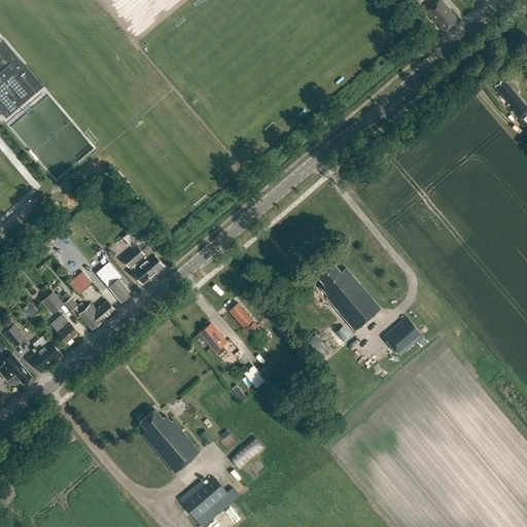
[(436,23),(444,31),(456,20),(449,11),(450,10),(441,0),(438,0),(425,12),(434,24),(436,23)]
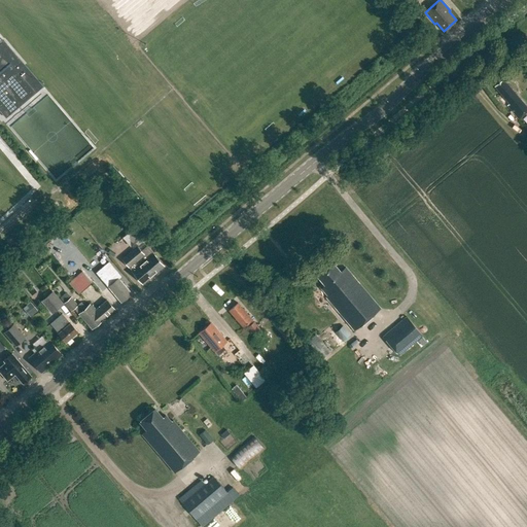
[(0,110),(6,117),(35,93),(20,74),(23,72),(19,67),(23,64),(3,41),(0,37),(0,110)]
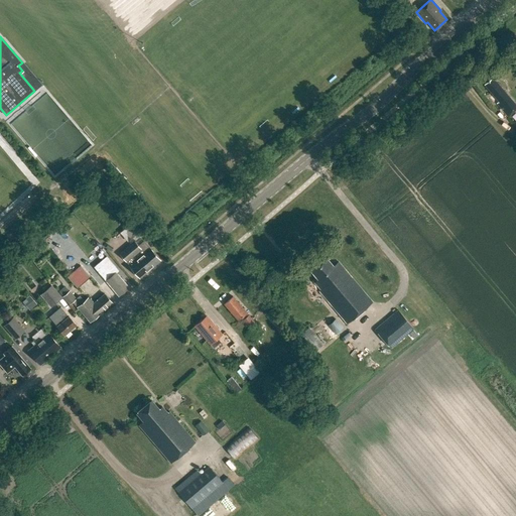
[(485,84),(499,102),(494,105),(507,121),(515,113),(515,105),(493,78),(485,84)]
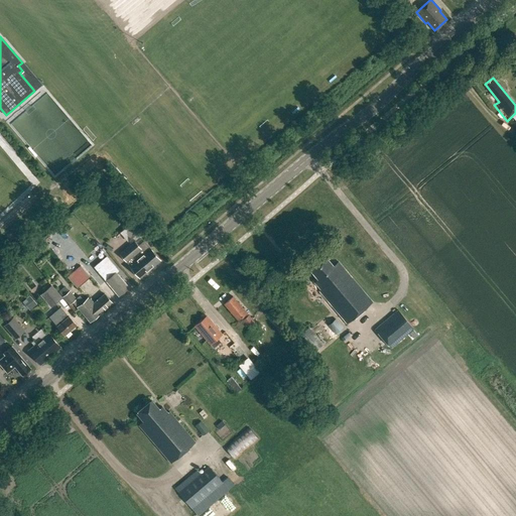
[(119,254),(139,278),(149,269),(136,253),(140,248),(138,245),(134,241),(119,254)]
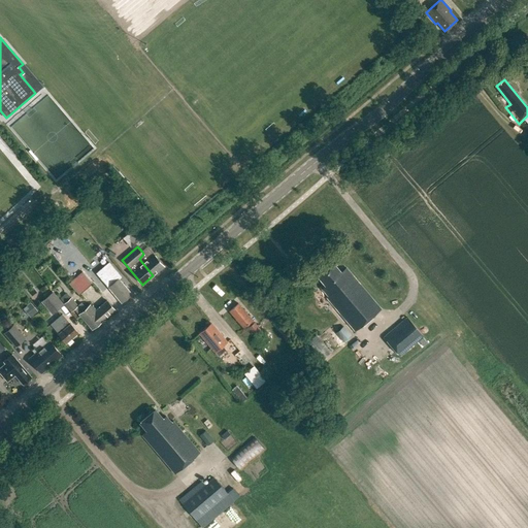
[(139,259),(153,275),(163,267),(146,246),(141,251),(143,254),(139,259)]
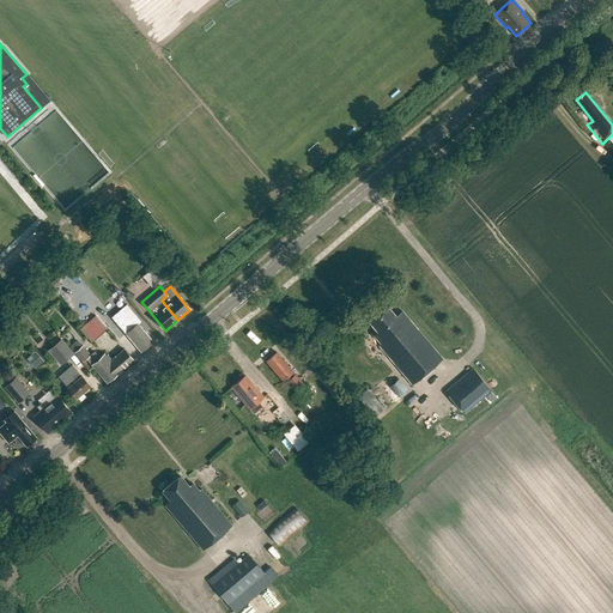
[(378,332),(374,335),(381,344),(380,345),(412,384),(443,359),(402,310),(396,316),(387,304),(368,320),(378,332)]
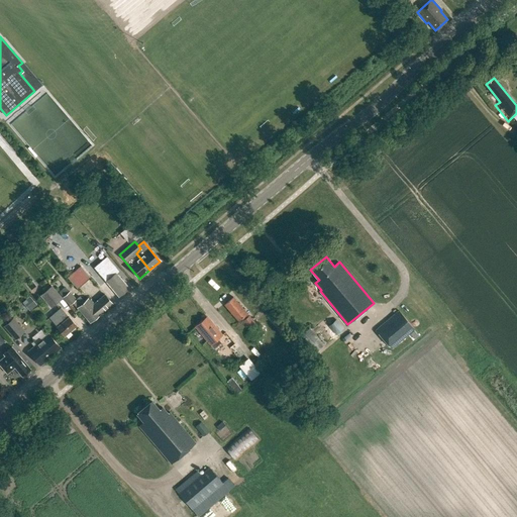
[(107,257),(95,268),(103,277),(119,296),(129,288),(116,274),(119,272),(107,257)]
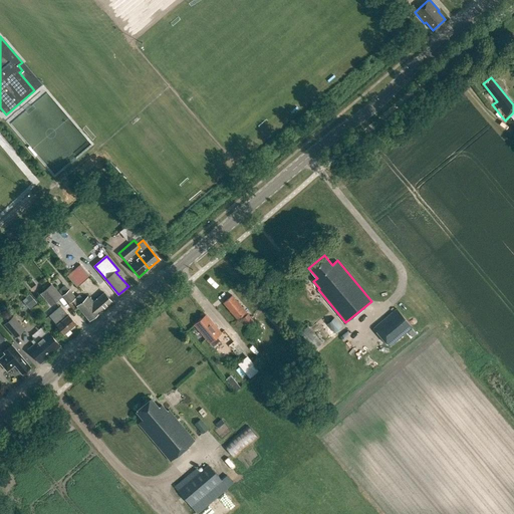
[(89,276),(80,265),(67,276),(76,287),(89,276)]
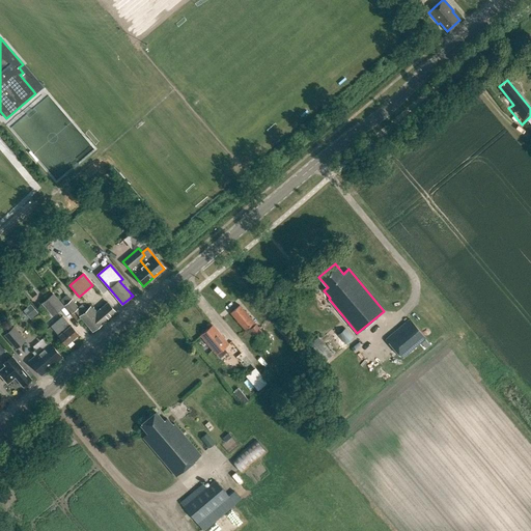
[(63,306),(53,294),(47,299),(57,311),(63,306)]
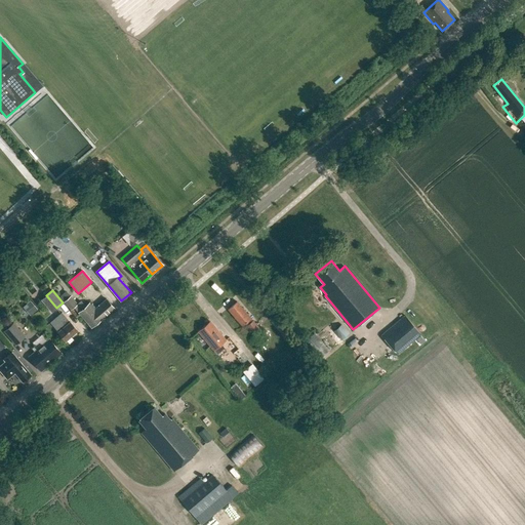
[(106,298),(94,309),(93,308),(94,307),(92,304),(90,304),(89,303),(85,306),(81,300),(78,304),(71,295),(64,301),(71,310),(74,307),(90,327),(114,308),(106,298)]
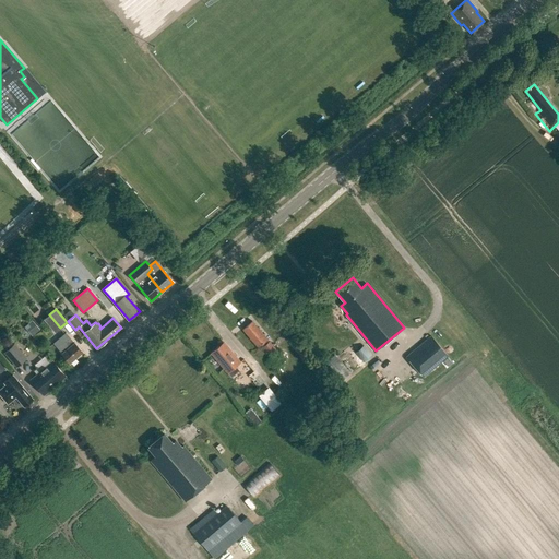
[(242,329),(258,347),(268,340),(252,321),(242,329)]
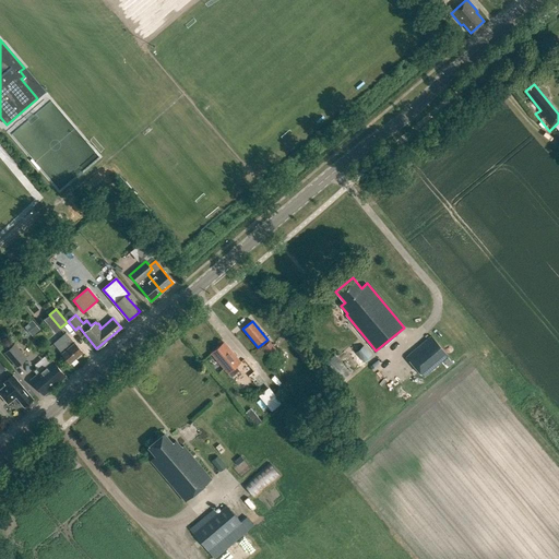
[(82,352),(74,342),(66,332),(54,343),(61,353),(70,363),(82,352)]
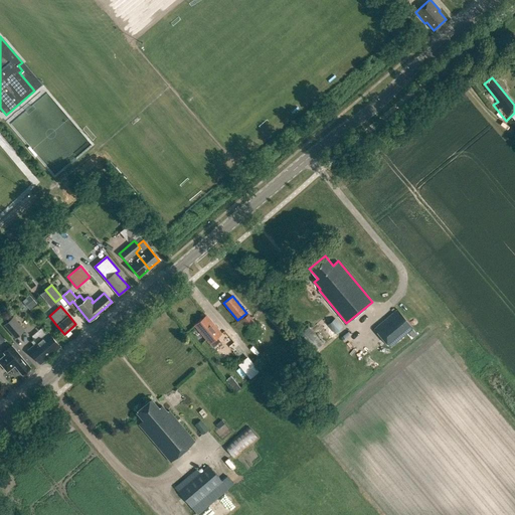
[(374,329),(389,347),(412,328),(397,309),(374,329)]
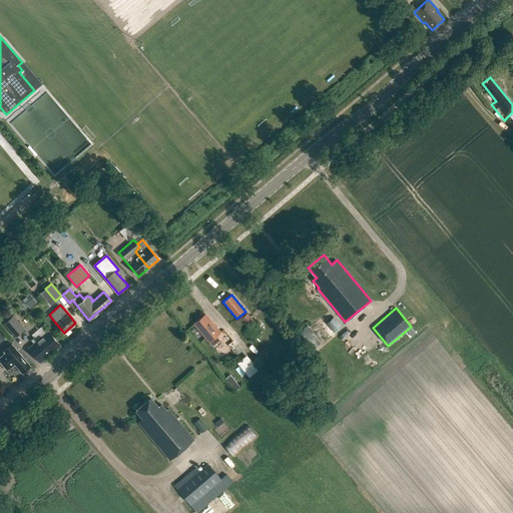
[(247,314),(239,320),(246,328),(253,322),(247,314)]
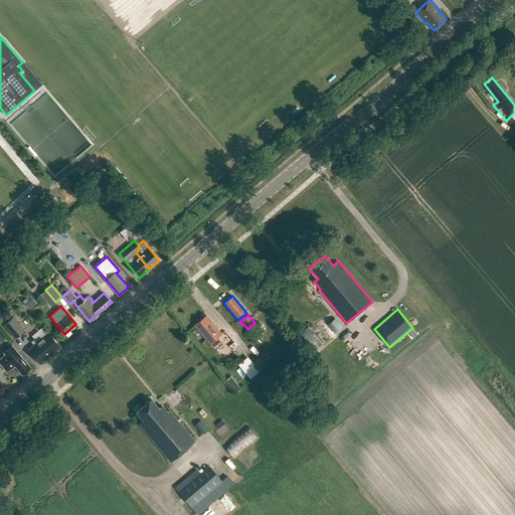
[(204,317),(194,325),(209,344),(213,349),(221,342),(217,337),(221,334),(208,318),(206,320),(204,317)]
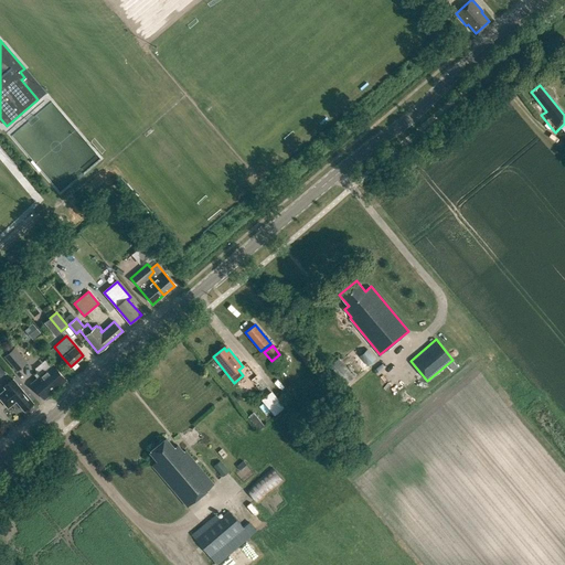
[(7,359),(18,372),(29,363),(17,349),(7,359)]
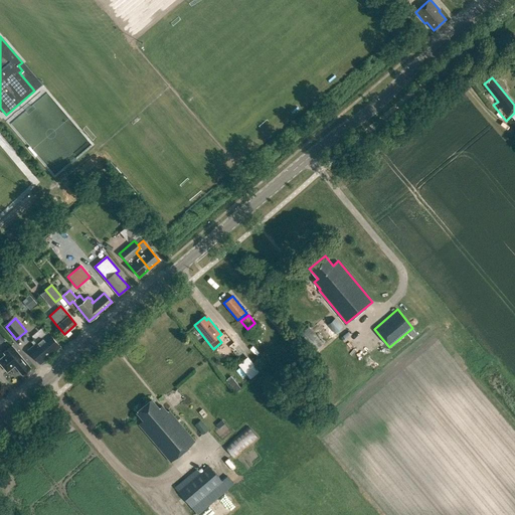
[(334,333),(342,327),(335,319),(327,325),(334,333)]
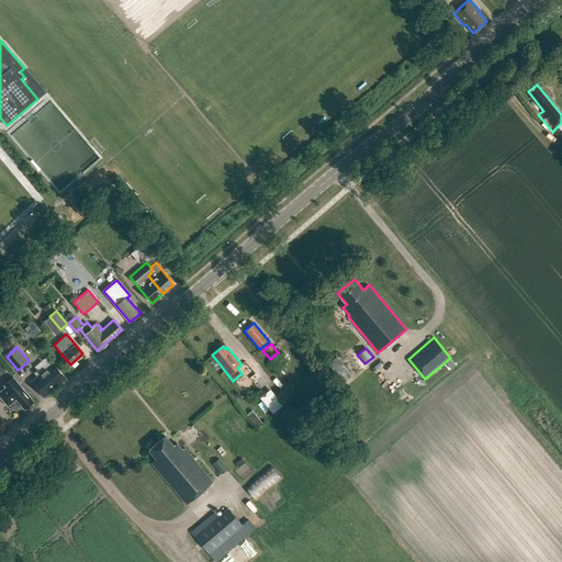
[(336,357),(324,368),(339,385),(351,374),(336,357)]
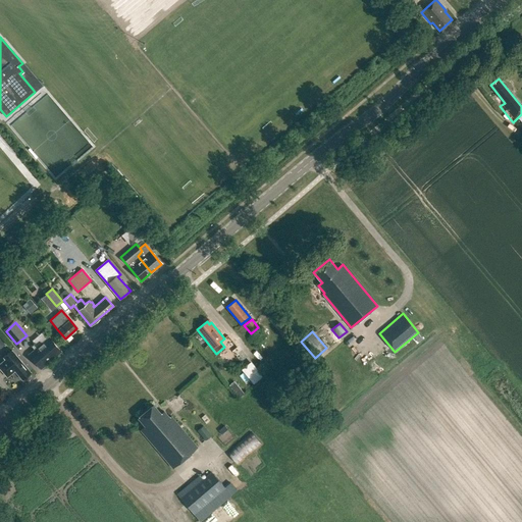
[(30,356),(41,369),(61,352),(51,338),(30,356)]
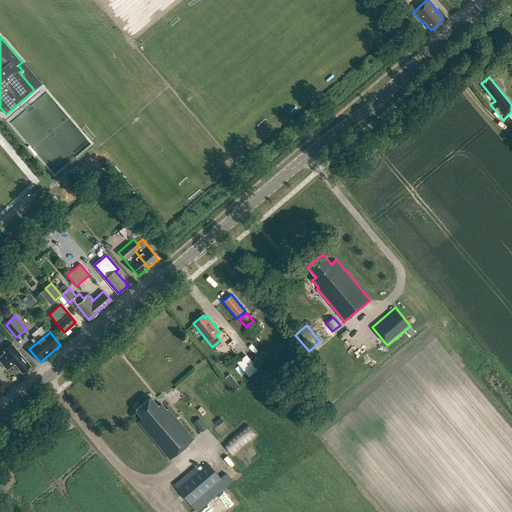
[(15,364),(22,372),(30,365),(12,344),(4,351),(5,353),(0,357),(0,361),(7,370),(15,364)]
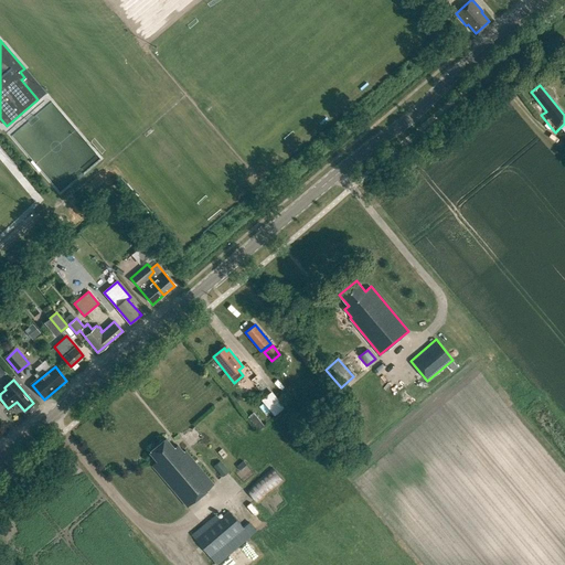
[(273,392),(262,400),(274,416),(285,407),(273,392)]
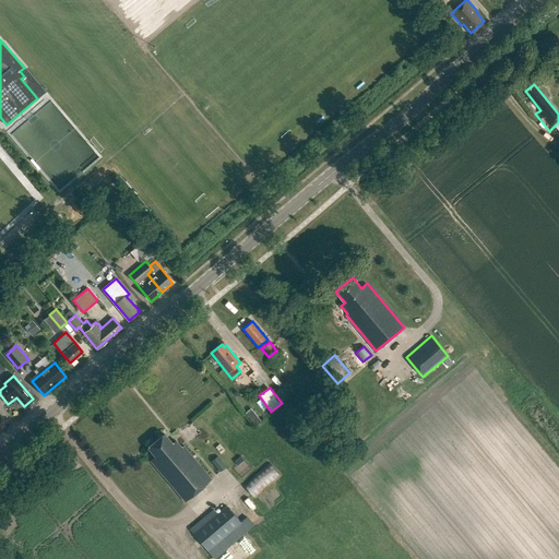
[(256,426),(261,421),(250,408),(245,413),(256,426)]
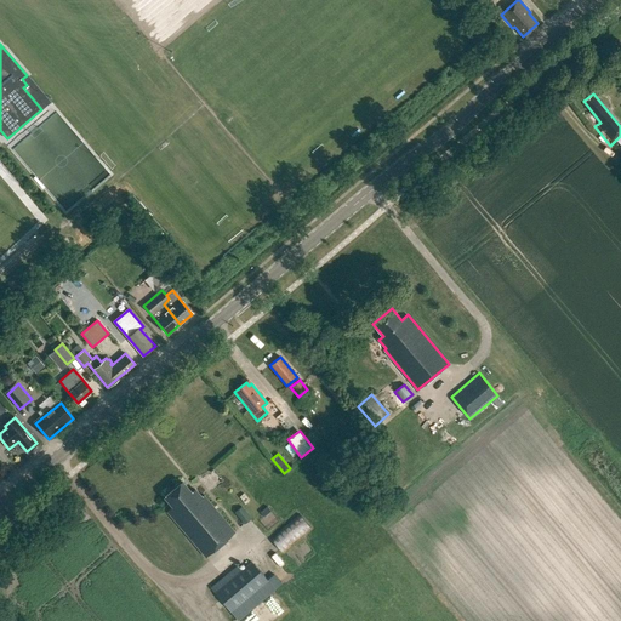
[(167,512),(206,557),(237,531),(233,528),(232,529),(204,495),(201,497),(195,489),(192,493),(182,482),(164,496),(172,506),(167,512)]
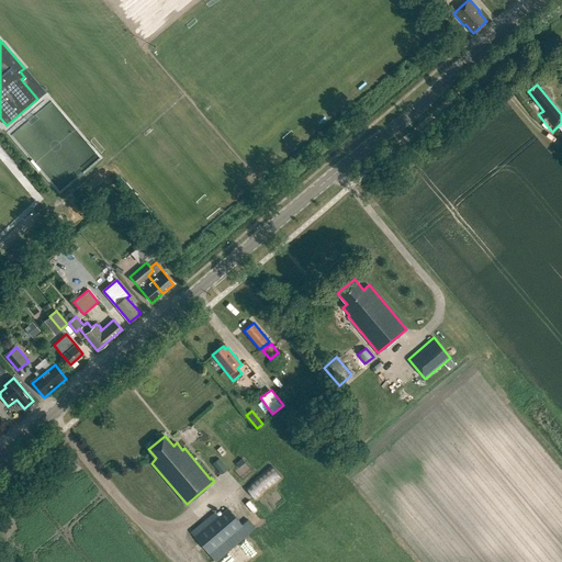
[(220,474),(227,468),(217,458),(212,464),(220,474)]
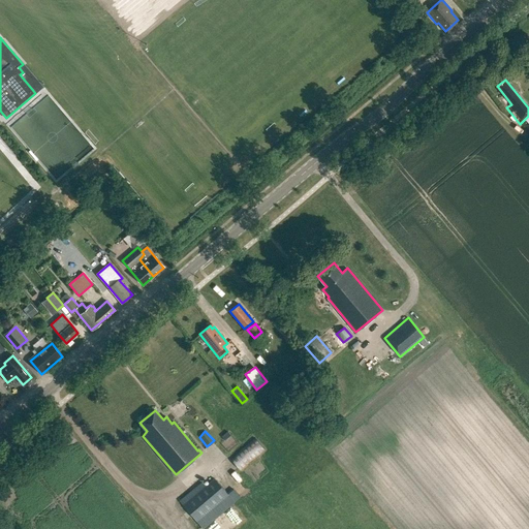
[(262,453),(251,440),(226,461),(238,473),(262,453)]
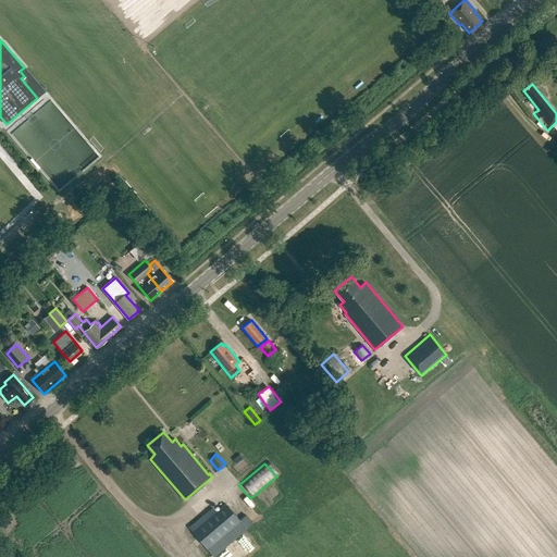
[(225,504),(192,532),(212,556),(246,529),(225,504)]
